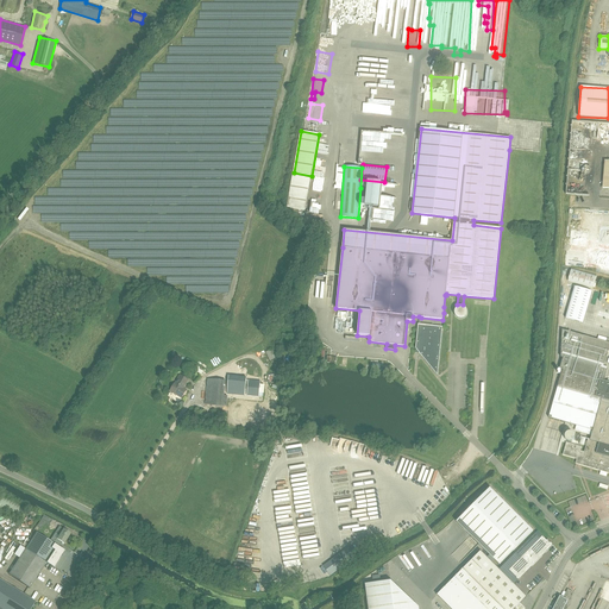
[(363,181),(362,186),(366,187),(365,206),(378,207),(381,183),(363,181)]
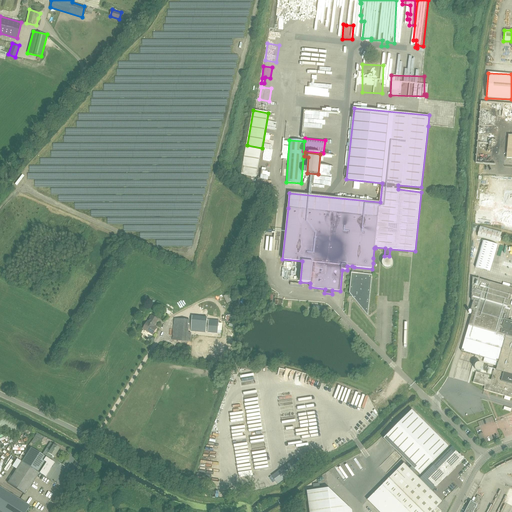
[(23,177),(22,175),(15,184),(17,185),(23,177)]
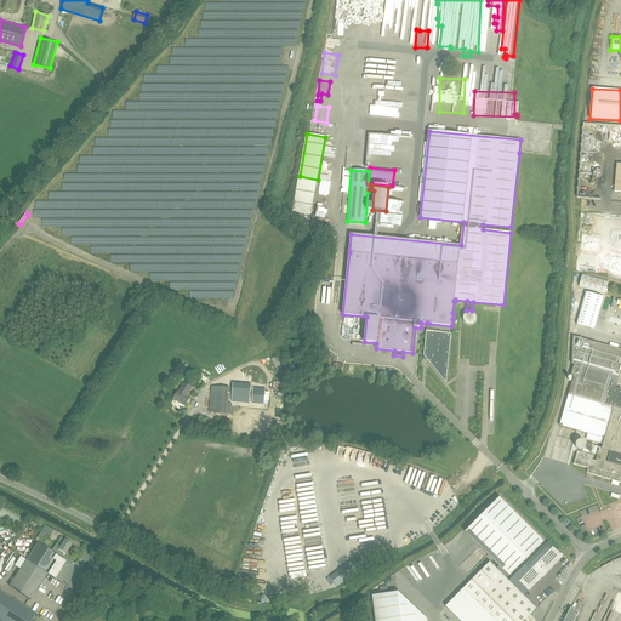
[(611,271),(620,271),(620,226),(617,226),(617,228),(614,228),(614,235),(620,235),(620,240),(620,246),(617,246),(617,243),(613,243),(600,243),(600,248),(591,248),(591,246),(585,246),(585,248),(590,248),(590,252),(579,252),(579,272),(611,273),(611,271)]
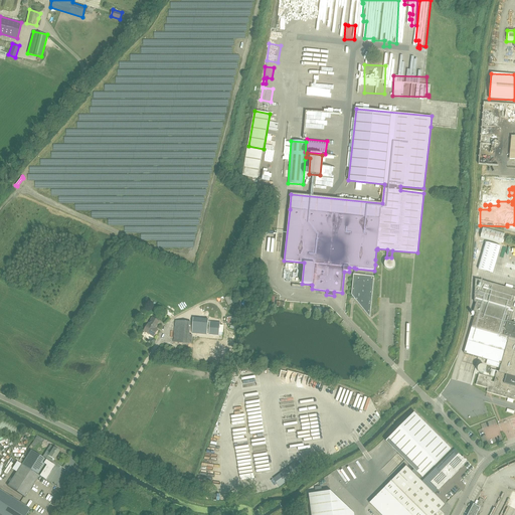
[(504,233),(483,227),(480,237),(501,243),(504,233)]
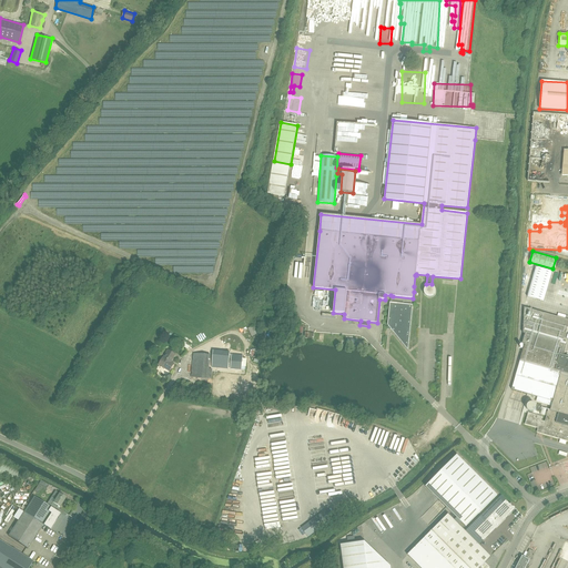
[(551,272),(536,267),(527,297),(544,302),(551,272)]
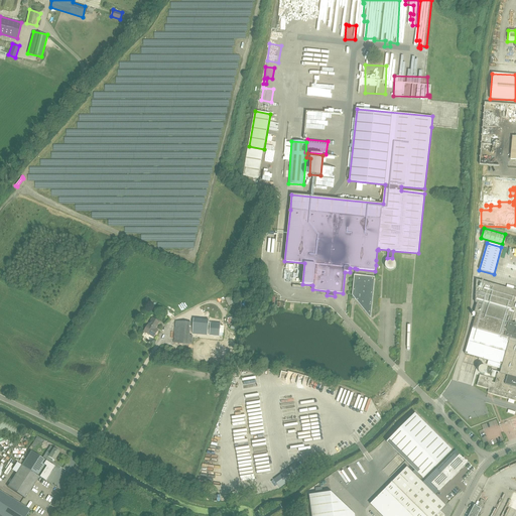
[(375,276),(354,273),(354,274),(352,299),(355,299),(370,317),(375,276)]
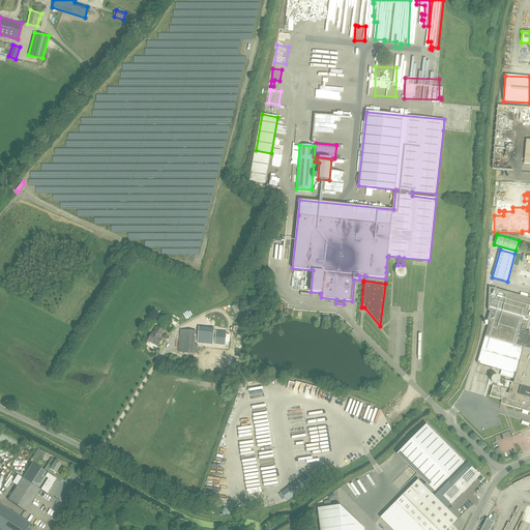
[(259,300),(260,286),(245,286),(244,299),(259,300)]
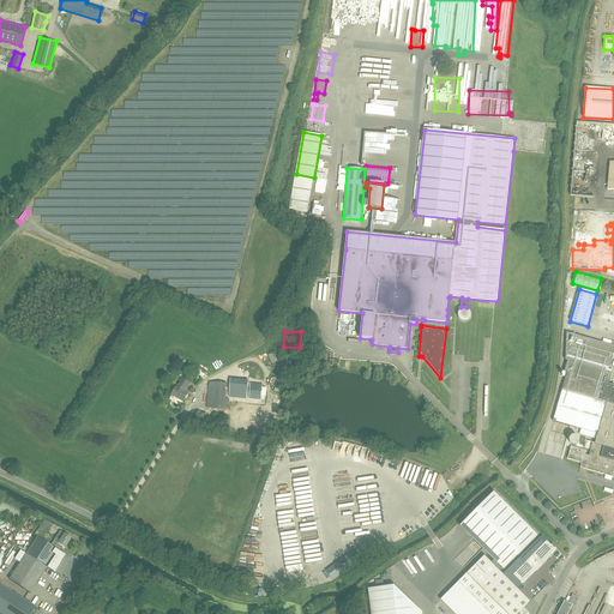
[(554,420),(553,421),(582,428),(579,434),(595,438),(596,438),(595,444),(593,443),(589,456),(585,455),(585,451),(571,447),(567,459),(582,463),(581,468),(606,475),(612,476),(613,476),(613,385),(609,385),(612,379),(613,371),(609,369),(613,359),(613,353),(613,345),(576,335),(567,332),(566,343),(565,360),(567,360),(564,372),(567,372),(563,390),(554,420)]
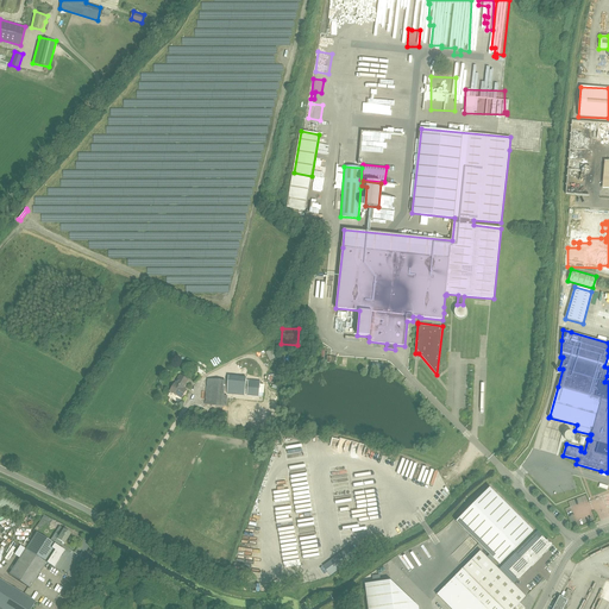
[(265,352),(270,360),(276,358),(272,352),(274,352),(272,349),(265,352)]
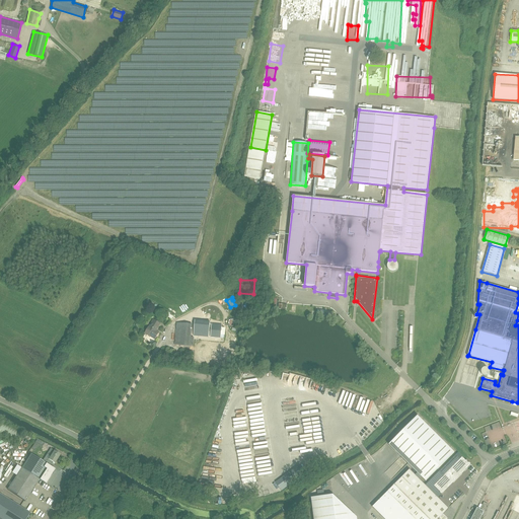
[(156,330),(160,323),(154,319),(153,319),(149,326),(145,332),(154,340),(159,332),(156,330)]
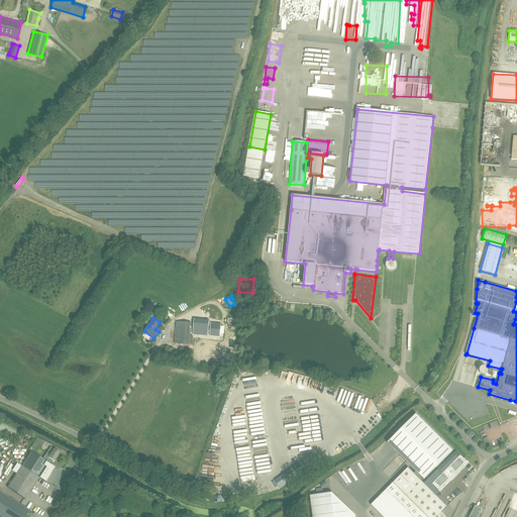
[(194,319),(193,334),(208,335),(209,321),(194,319)]
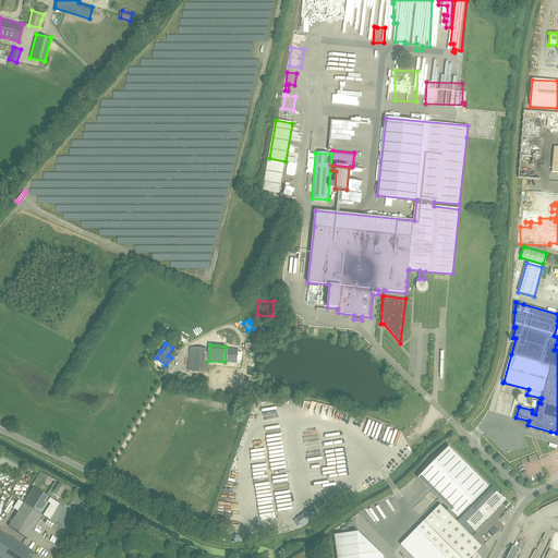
[(191,347),(189,371),(207,372),(208,365),(205,364),(205,360),(206,349),(191,347)]
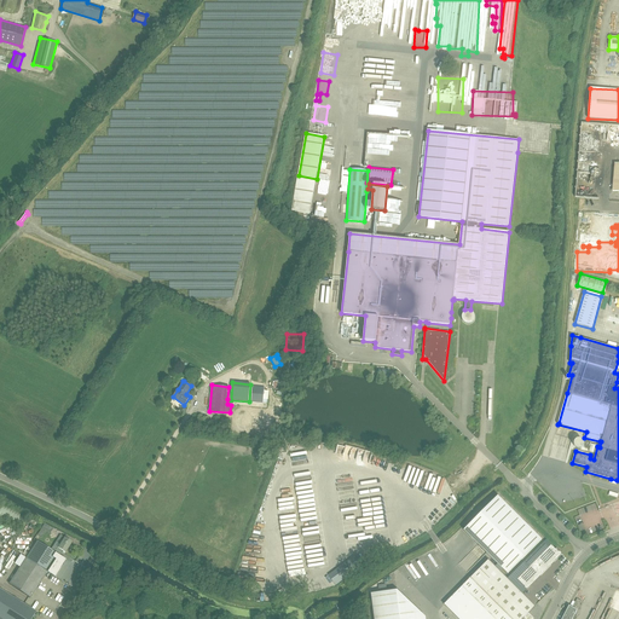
[(253,386),(252,403),(262,404),(264,403),(264,391),(265,387),(253,386)]
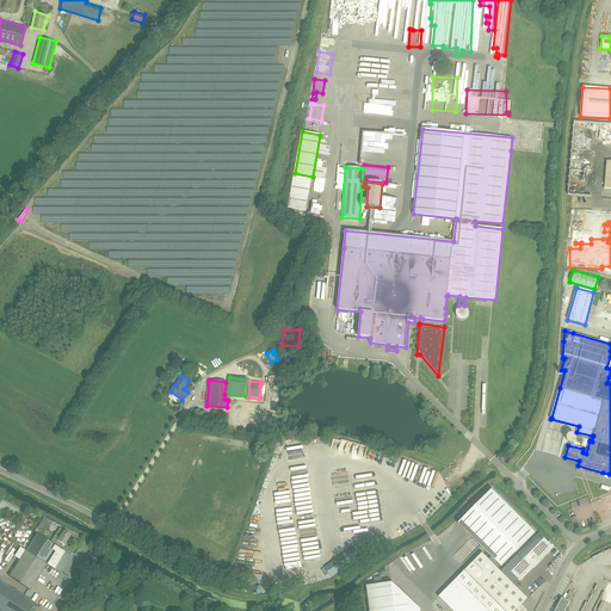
[(491,488),(457,523),(500,566),(535,531),(491,488)]
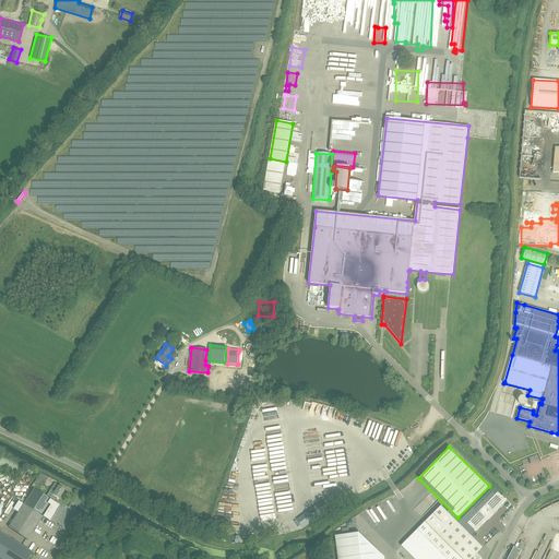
[(33,489),(23,504),(42,516),(49,522),(59,506),(52,502),(56,497),(59,499),(64,489),(55,483),(49,490),(45,497),(33,489)]
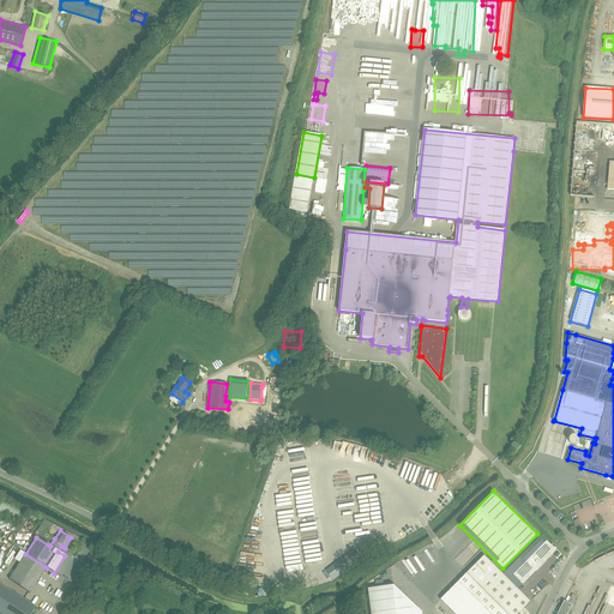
[(541,535),(503,573),(517,588),(555,549),(541,535)]
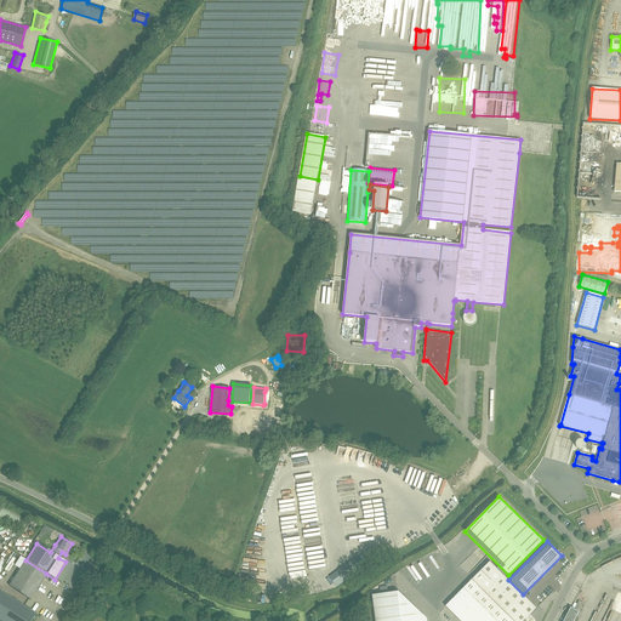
[(9,586),(30,599),(46,574),(26,560),(9,586)]
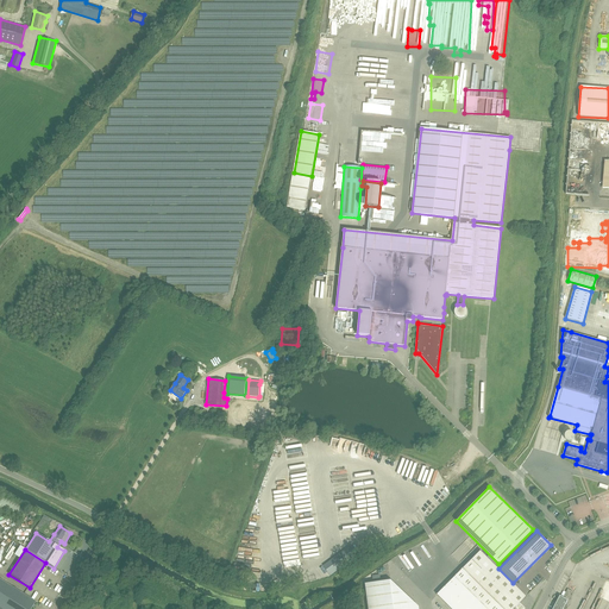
[(481,551),(437,595),(451,608),(514,608),(527,597),(513,583),(498,569),(481,551)]
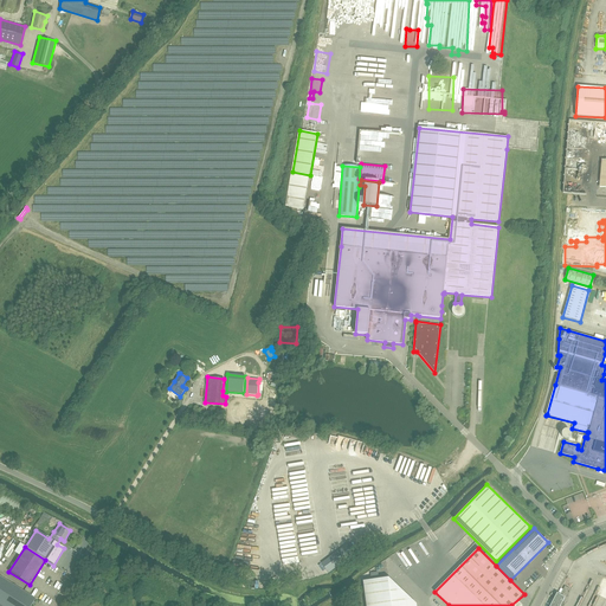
[(0,577),(0,604),(4,605),(30,605),(36,599),(0,577)]
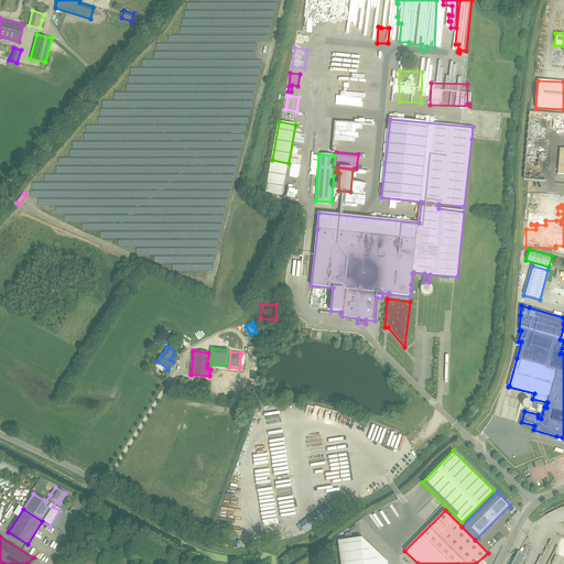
[(340,563),(387,563),(388,562),(361,538),(338,541),(340,563)]
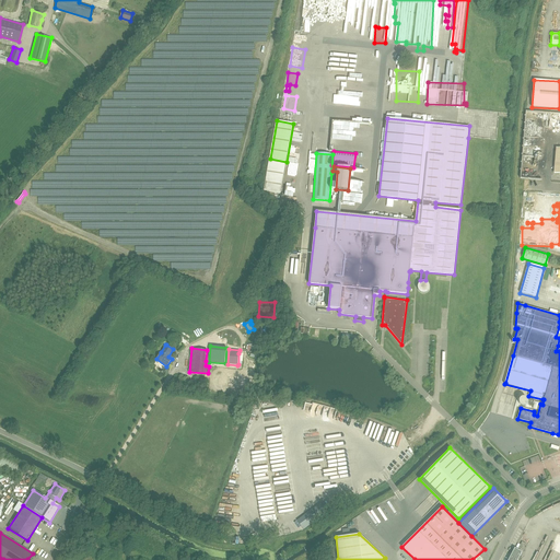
[(514,548),(508,559),(516,559),(517,559),(521,559),(523,557),(520,555),(522,551),(515,548),(514,548)]
